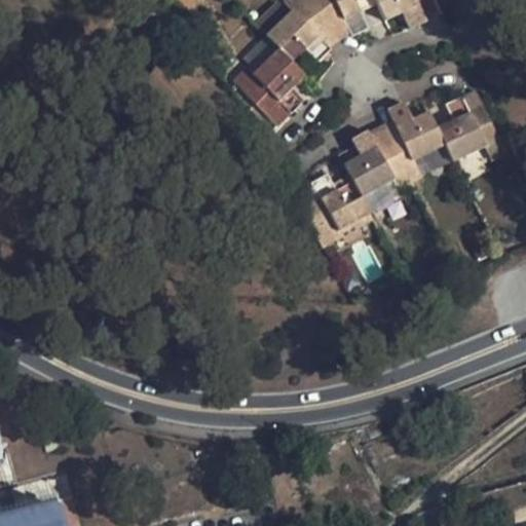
[(327,47),(338,40),(309,0),(308,0),(291,12),(289,14),(265,37),(266,37),(291,63),(304,49),(317,63),(330,50),(327,47)]
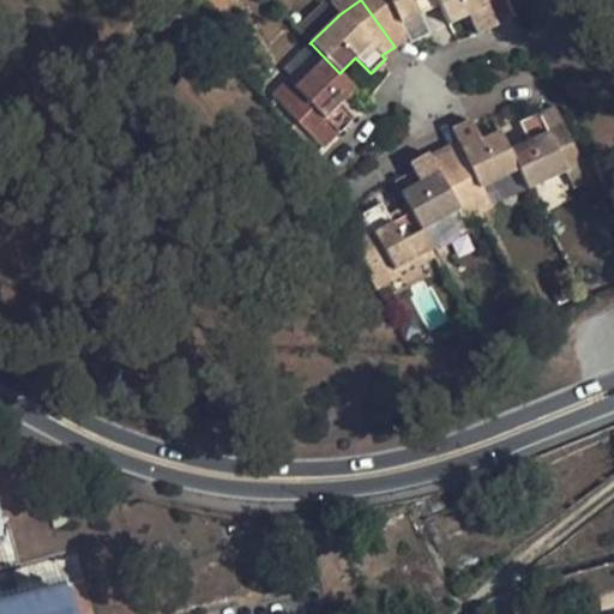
[(333,0),(331,2),(339,14),(360,0),(333,0)]
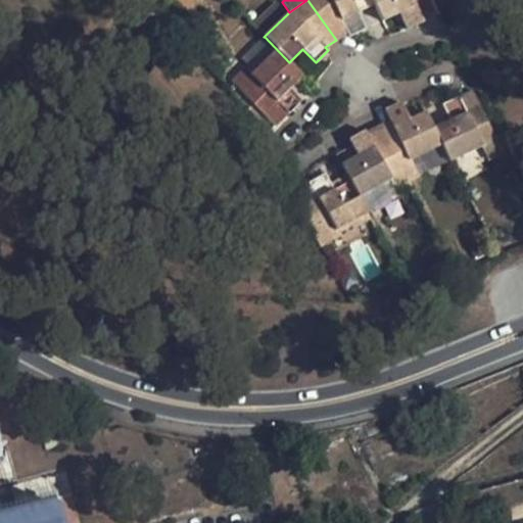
[(358,13),(375,5),(372,0),(307,0),(336,40),(347,33),(349,38),(366,30),(358,13)]
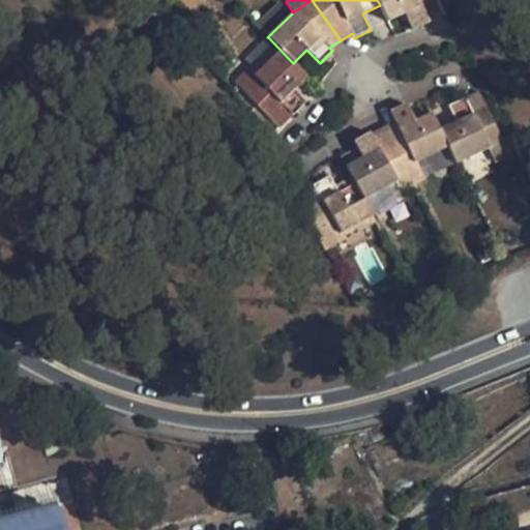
[(377,0),(380,5),(387,22),(404,13),(412,30),(430,23),(429,22),(445,13),(438,0),(377,0)]
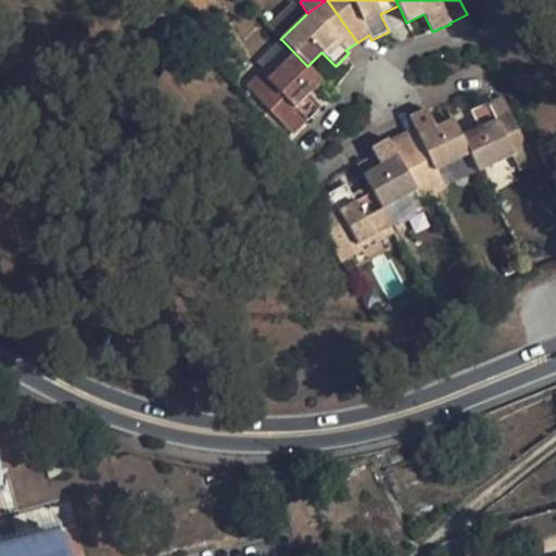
[(268,25),(280,39),(305,15),(292,2),(268,25)]
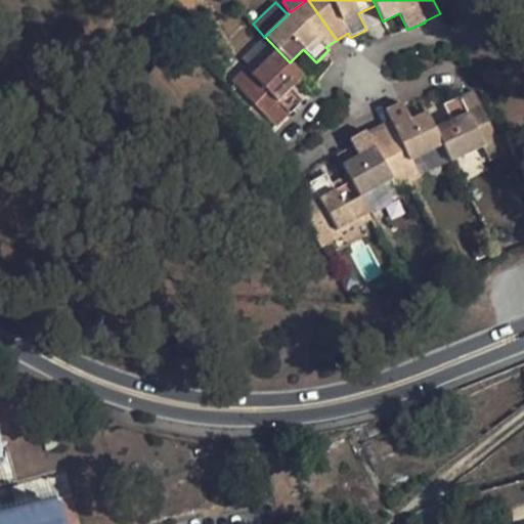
[(303,76),(290,62),(265,37),(242,59),(254,72),(251,75),(252,77),(239,89),(274,126),(288,113),(290,115),(302,102),(289,90),(303,76)]
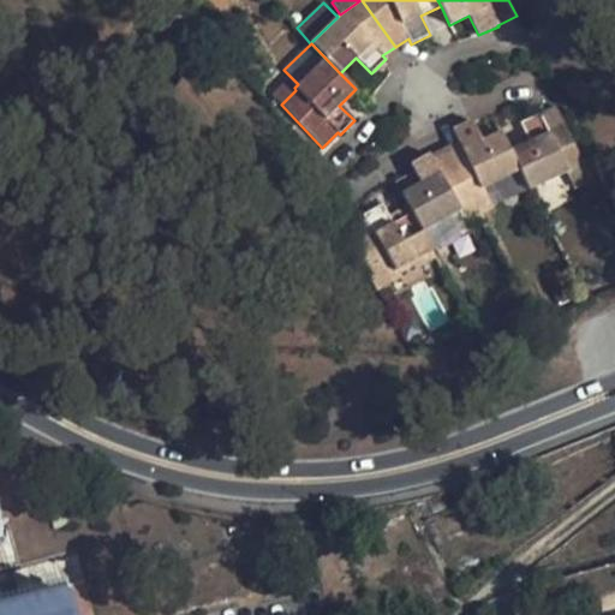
[(272,95),(281,105),(296,90),(294,88),(287,81),(272,95)]
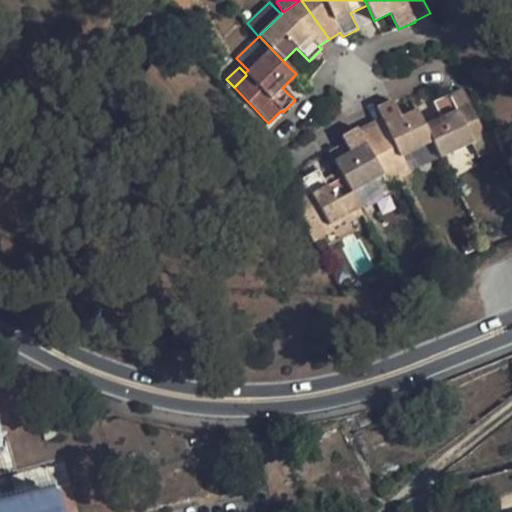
[(485,135),(463,88),(434,102),(441,118),(424,126),(432,142),(440,159),(471,144),(473,143),(472,142),(485,135)]
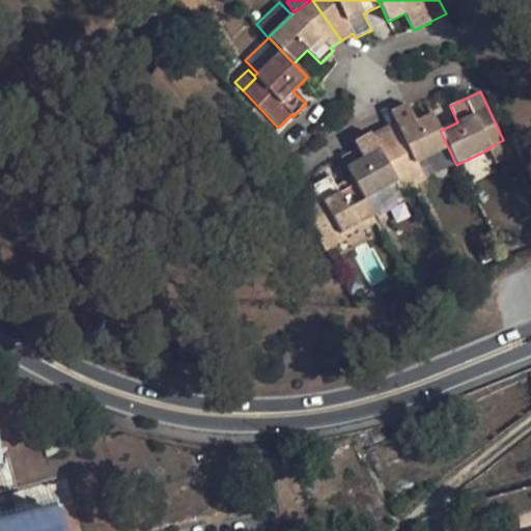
[(396,123),(384,129),(414,187),(426,180),(417,162),(424,159),(448,147),(440,131),(432,113),(414,121),(407,105),(391,112),(396,123)]
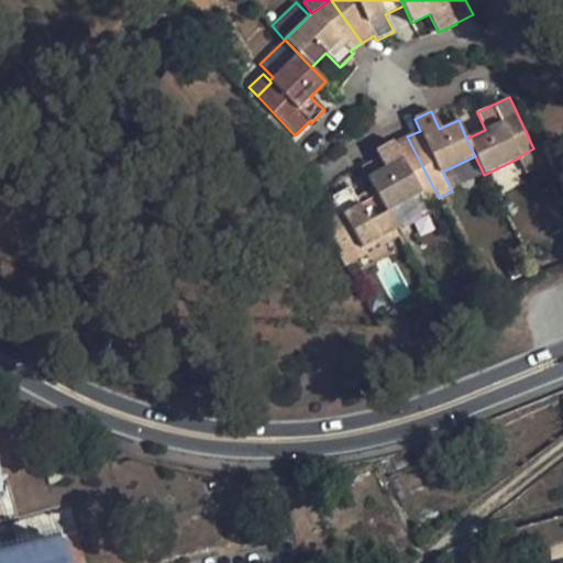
[(426,205),(439,198),(407,136),(395,143),(393,140),(375,150),(381,161),(385,168),(367,178),(373,188),(377,196),(396,229),(424,213),(415,197),(420,194),(426,205)]
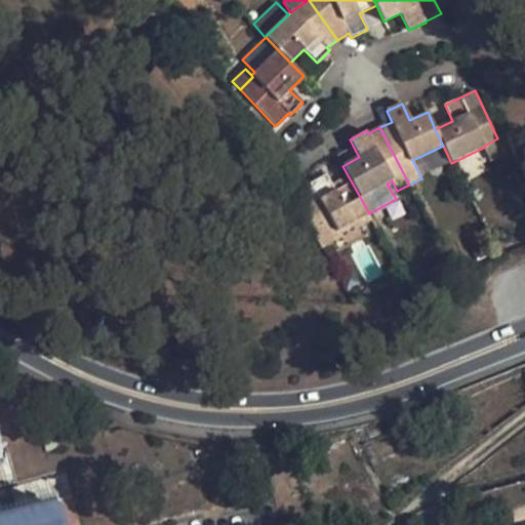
[(497,138),(484,146),(485,147),(483,148),(490,162),(506,155),(497,138)]
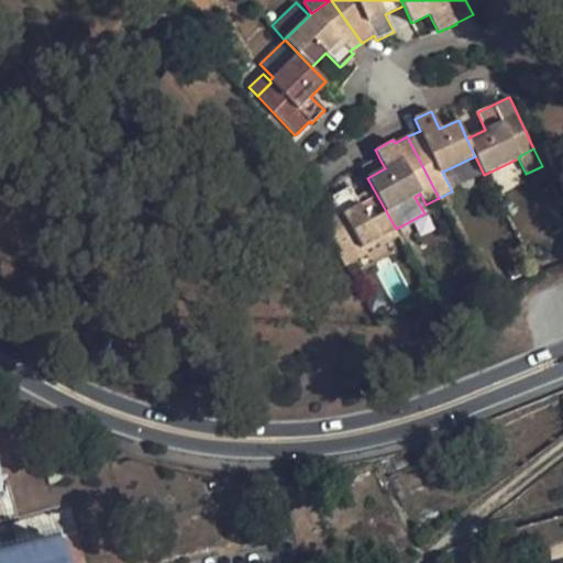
[(450,168),(457,186),(484,175),(475,156),(450,168)]
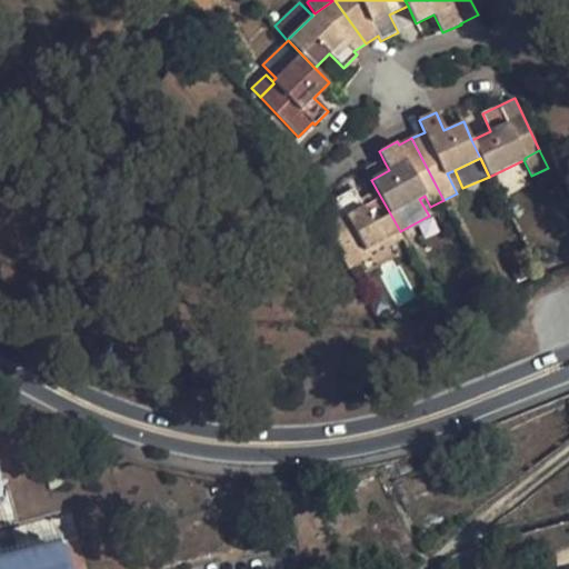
[(367,172),(371,180),(389,170),(385,162),(367,172)]
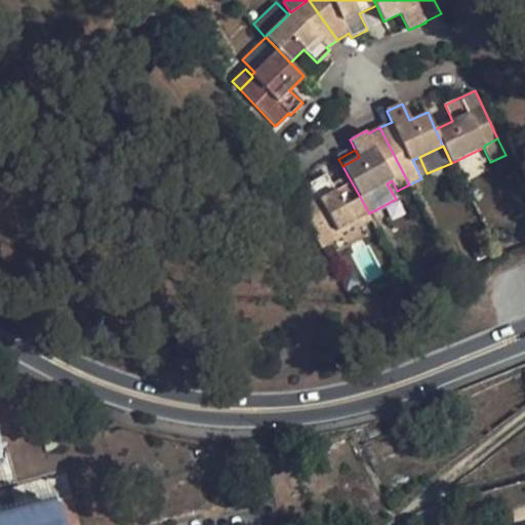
[(369,213),(352,183),(335,191),(331,185),(326,174),(311,184),(312,185),(292,196),(321,247),(338,237),(336,232),(337,232),(369,213)]
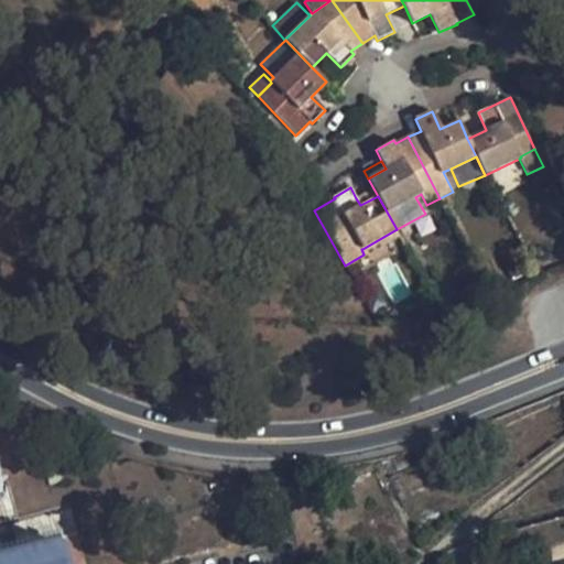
[(356,198),(360,205),(378,196),(373,188),(356,198)]
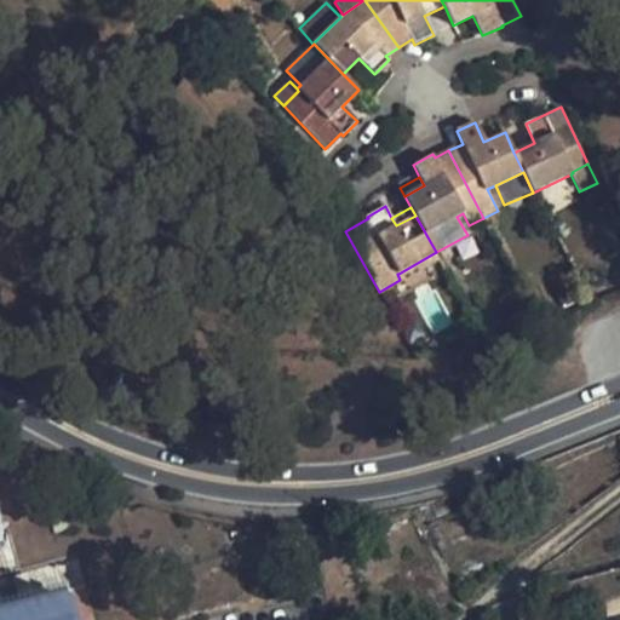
[(440,260),(436,252),(399,274),(407,288),(426,277),(423,270),(440,260)]
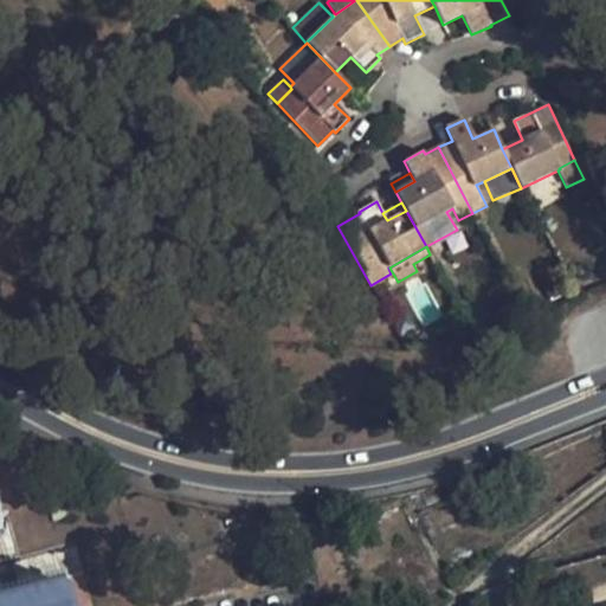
[(0,587),(59,572),(57,565),(15,575),(0,579),(0,587)]
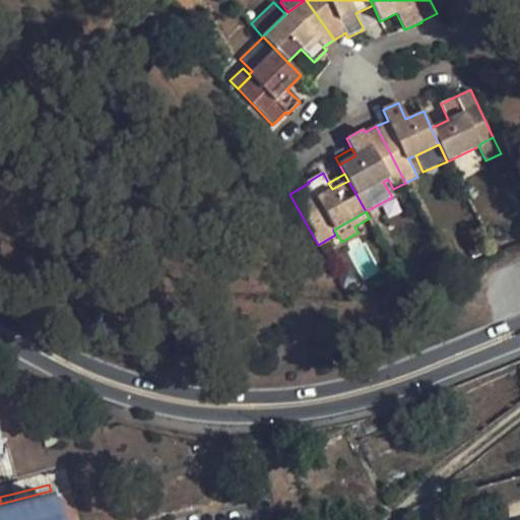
[(0,519),(58,519),(51,491),(0,504),(0,519)]
